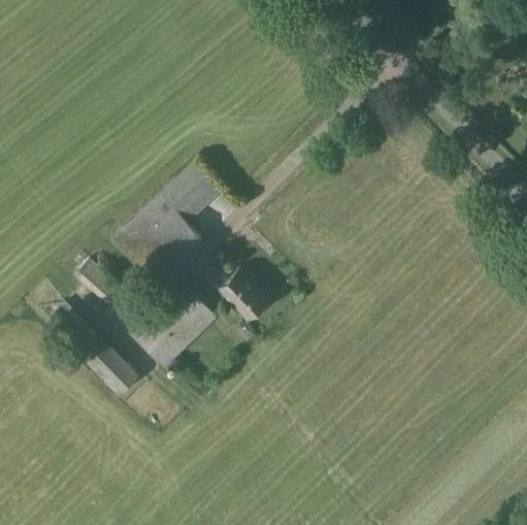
[(220,192),(193,163),(109,239),(153,287),(203,240),(187,223),(220,192)]
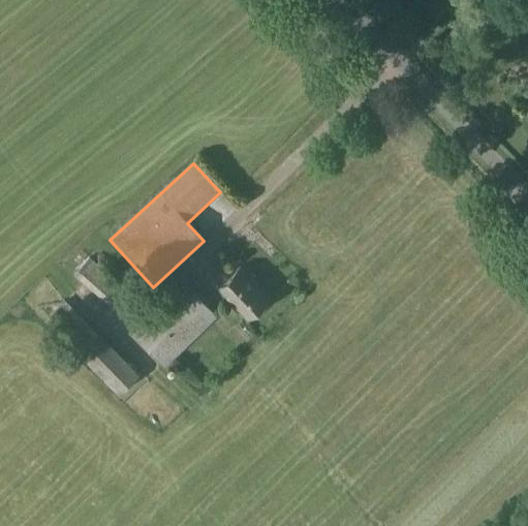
[(89,259),(72,276),(111,310),(126,294),(89,259)]
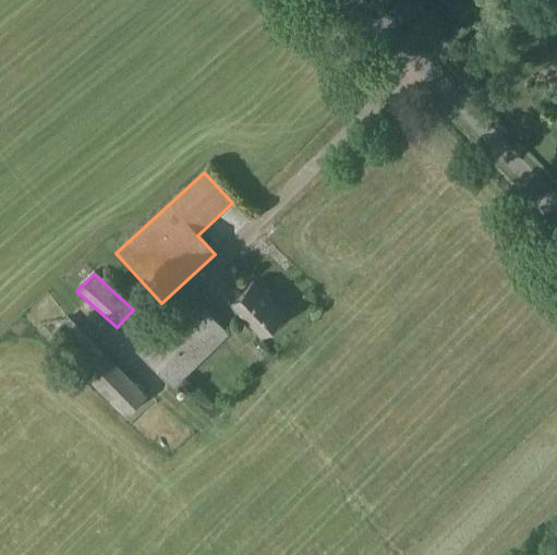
[(250,285),(228,306),(259,339),(282,316),(250,285)]
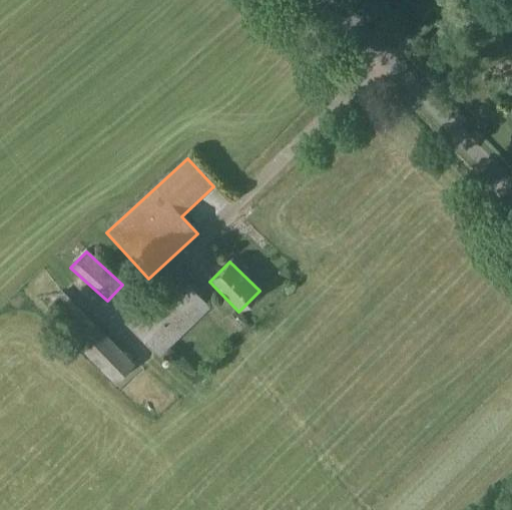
[(209,310),(177,276),(127,326),(158,359),(209,310)]
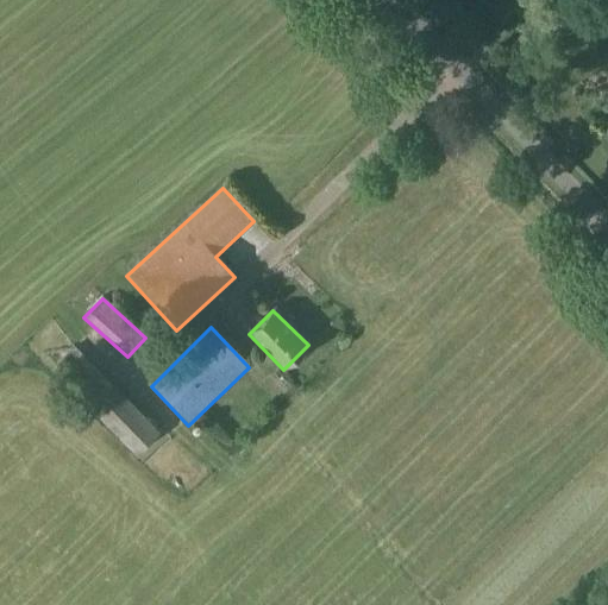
[(114,390),(73,347),(52,367),(94,409),(92,410),(135,453),(160,432),(117,388),(114,390)]
